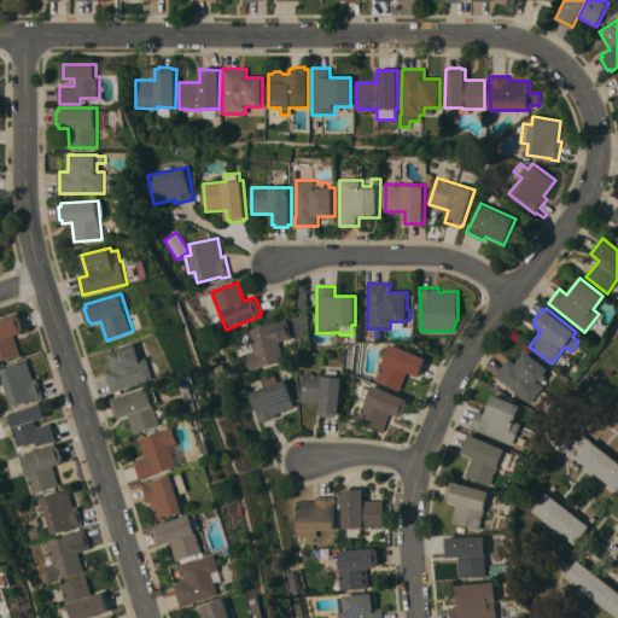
[(0,319),(18,313),(19,316),(22,315),(25,328),(24,330),(24,332),(15,336),(21,354),(0,360),(0,319)]
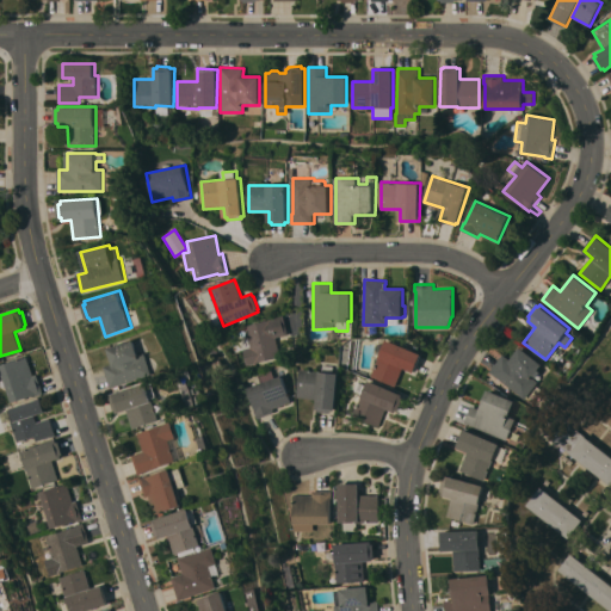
[(278,316),(283,315),(289,334),(276,338),(281,356),(247,365),(240,340),(248,338),(245,326),(278,316)]
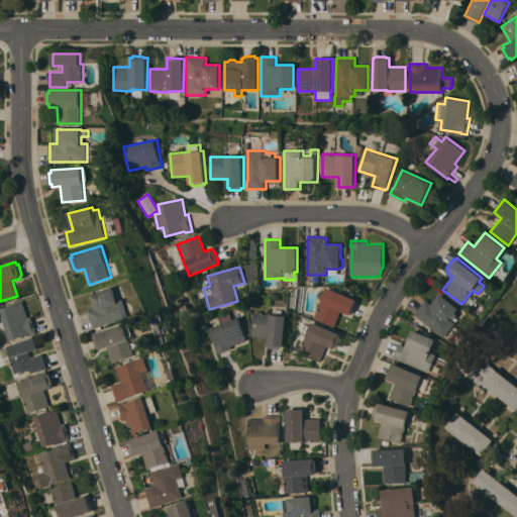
[(356,299),(350,314),(341,311),(334,327),(314,318),(327,287),(356,299)]
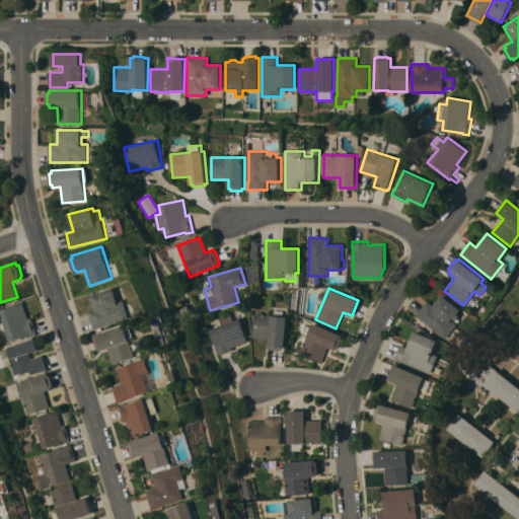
[(95,329),(89,311),(96,308),(92,296),(116,289),(120,301),(126,300),(131,317),(95,329)]
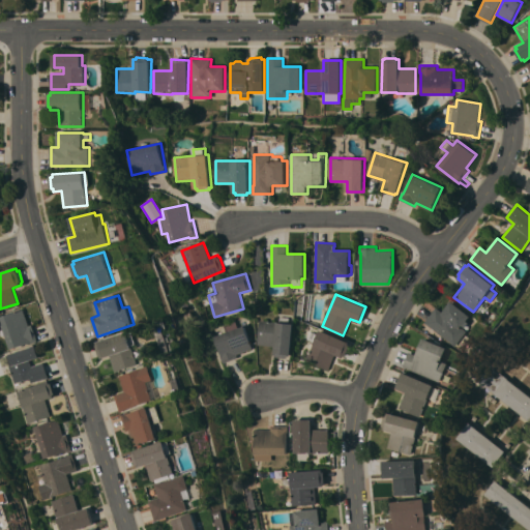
[(470,316),(462,327),(466,331),(454,346),(424,322),(436,307),(442,312),(451,301),(470,316)]
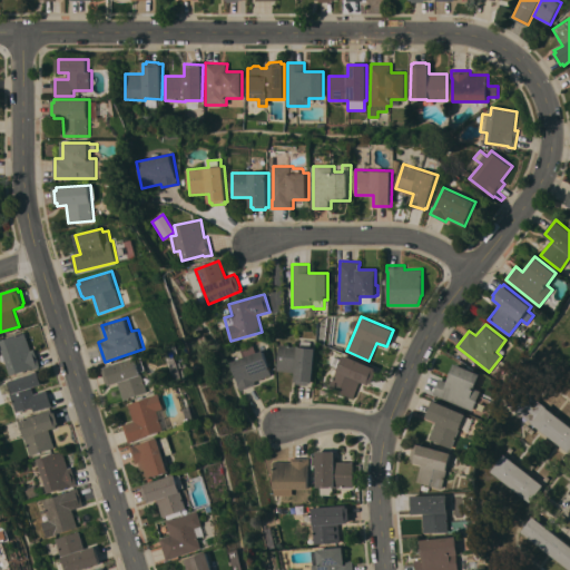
[(11,375),(7,360),(1,361),(0,356),(0,349),(3,347),(1,341),(27,333),(31,350),(36,349),(40,364),(38,365),(35,366),(31,369),(11,375)]
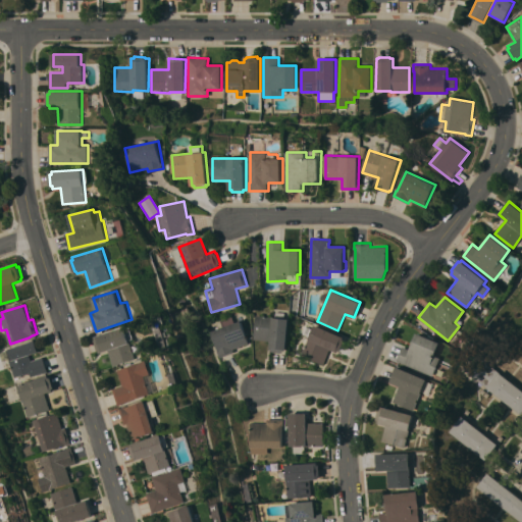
[(257,315),(275,317),(276,311),(285,312),(285,318),(290,319),(286,351),(284,351),(283,353),(272,352),(272,350),(270,350),(271,341),(254,340),(257,315)]
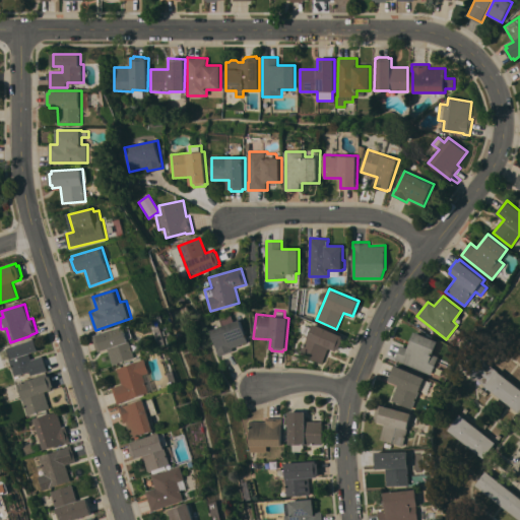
[(222,326),(220,319),(232,315),(235,321),(241,319),(241,320),(249,318),(251,323),(242,326),(248,342),(233,347),(234,350),(217,356),(215,350),(217,350),(210,330),(222,326)]
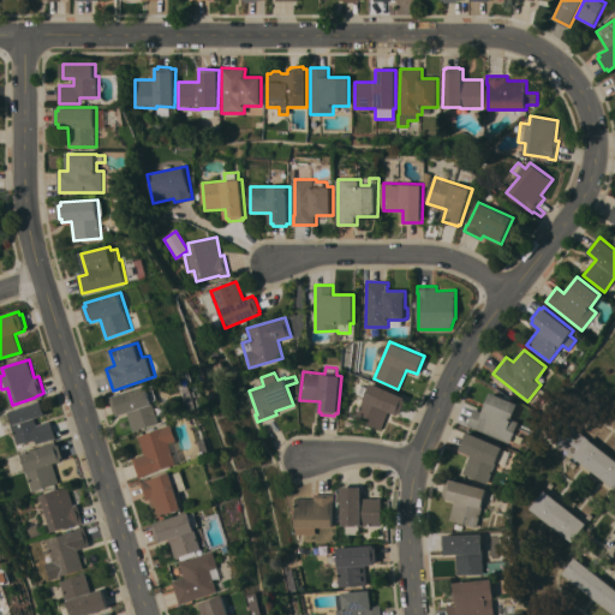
[(406,396),(405,400),(406,401),(401,413),(400,412),(399,415),(389,411),(381,429),(356,418),(364,398),(371,382),(406,396)]
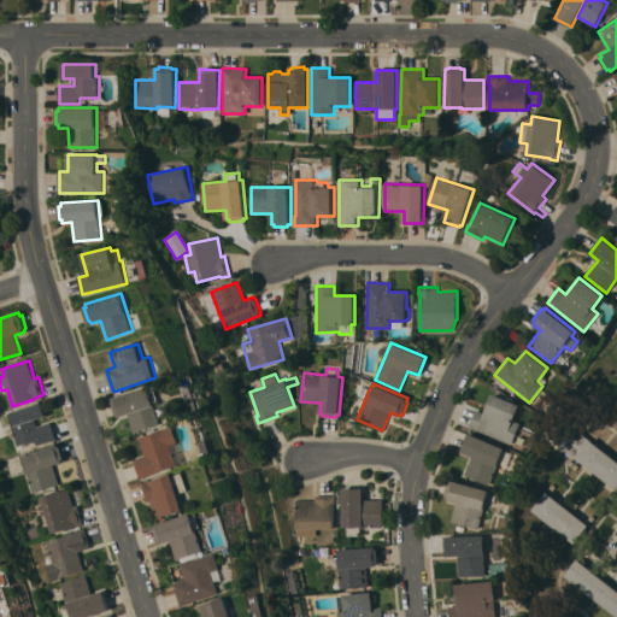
[(150,386),(152,392),(156,391),(159,401),(156,403),(163,424),(135,433),(129,413),(119,417),(118,413),(117,415),(113,401),(115,400),(115,398),(150,386)]
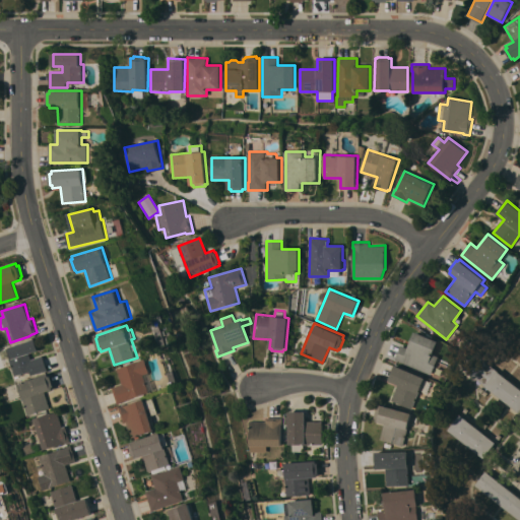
[(438,341),(433,353),(439,356),(431,375),(395,360),(401,345),(408,348),(415,331),(438,341)]
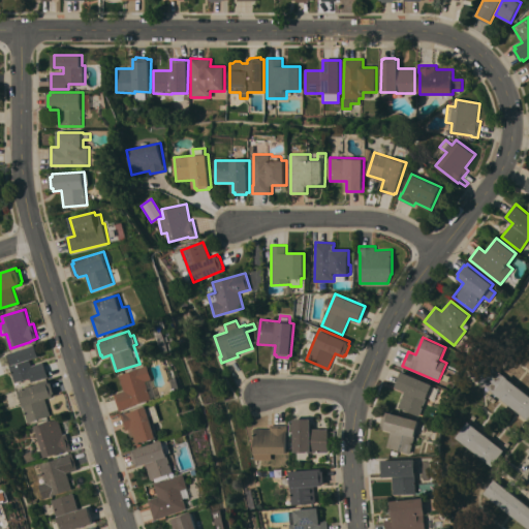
[(31,381),(30,377),(21,380),(22,382),(17,383),(17,381),(16,382),(10,365),(4,366),(1,356),(9,354),(9,353),(36,345),(40,356),(30,360),(32,366),(44,362),(49,375),(31,381)]
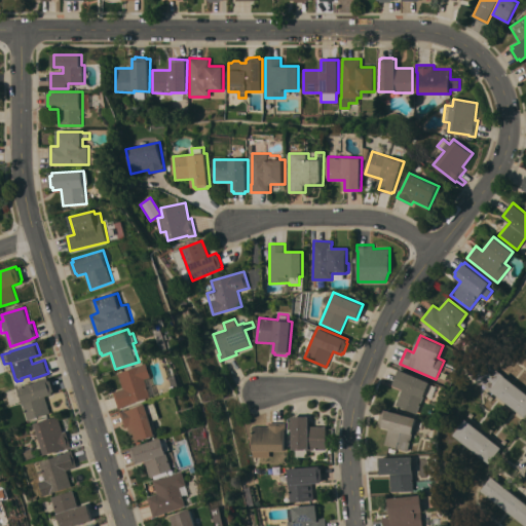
[(525,417),(475,377),(487,362),(525,391),(525,417)]
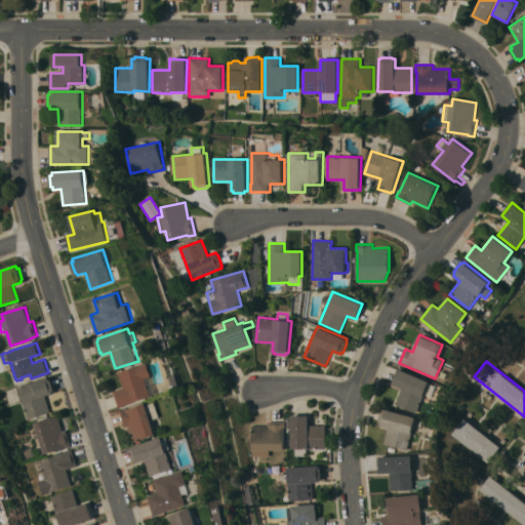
[(120,371),(143,365),(142,364),(149,362),(154,376),(148,378),(153,397),(124,405),(124,406),(119,408),(114,391),(124,388),(120,371)]
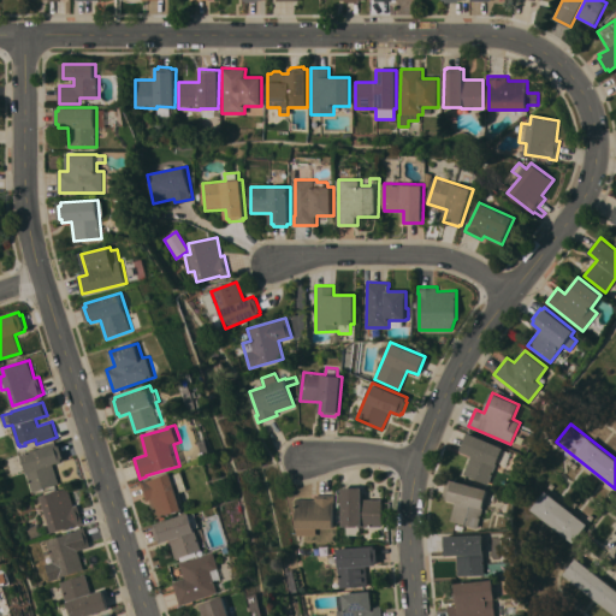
[(503,448),(489,484),(463,473),(472,455),(461,450),(468,432),(503,448)]
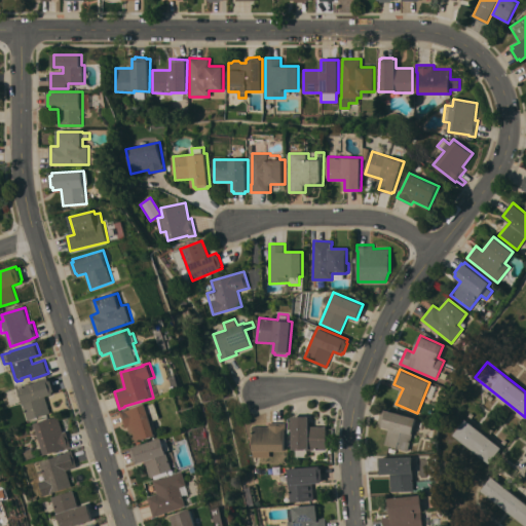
[(49,378),(49,380),(51,380),(55,390),(53,391),(53,393),(45,397),(50,413),(28,420),(23,404),(24,404),(19,388),(49,378)]
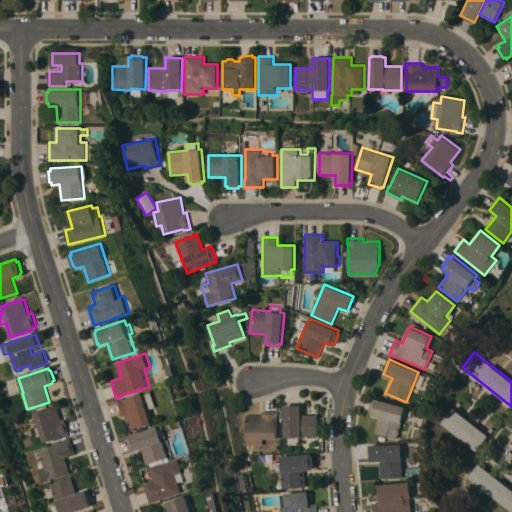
[(118,400),(123,398),(124,399),(144,393),(144,394),(147,393),(146,389),(151,388),(152,392),(153,391),(158,407),(151,409),(155,421),(153,422),(153,423),(131,431),(126,415),(123,416),(118,400)]
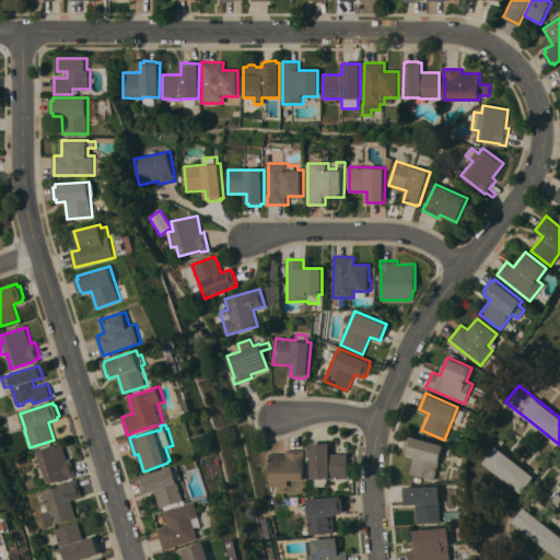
[(443,445),(434,479),(409,473),(415,455),(405,453),(406,451),(404,450),(407,438),(409,439),(410,435),(443,445)]
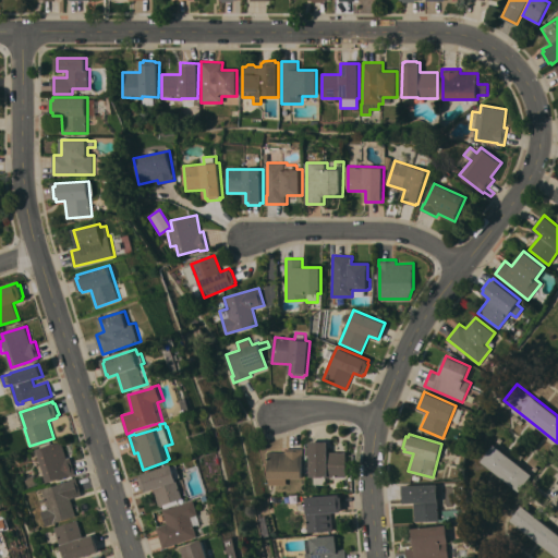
[(37,449),(62,441),(67,458),(71,457),(76,474),(69,476),(69,475),(48,482),(37,449)]
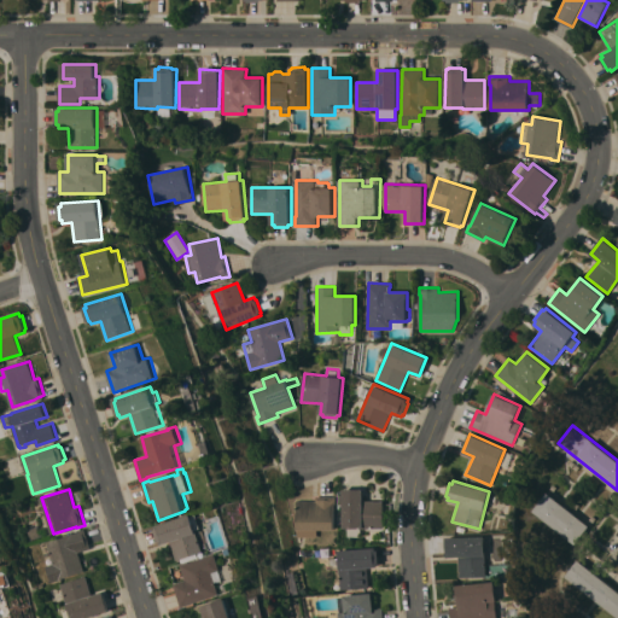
[(384,528),(343,528),(343,489),(363,489),(363,501),(384,501),(384,528)]
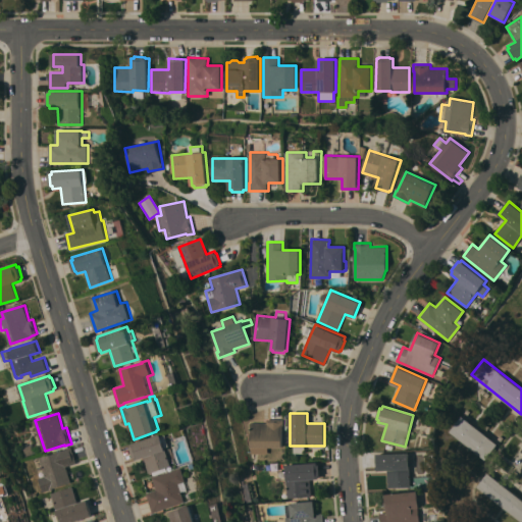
[(451,431),(462,416),(498,444),(486,459),(451,431)]
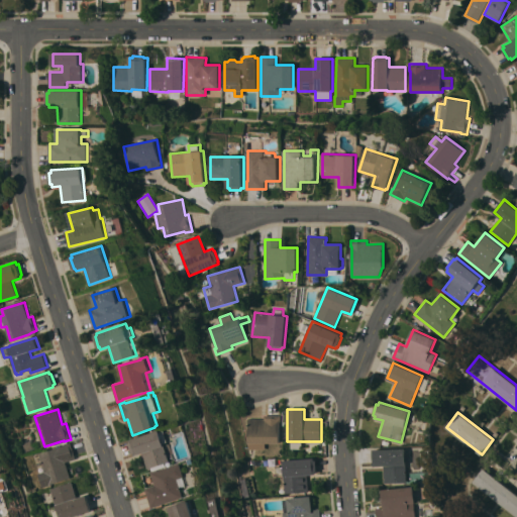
[(247,443),(248,419),(264,419),(264,415),(282,415),(281,420),(280,443),(247,443)]
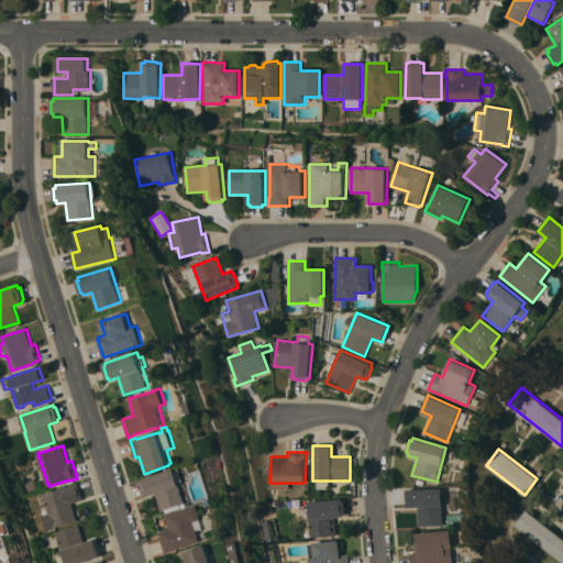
[(176,468),(176,470),(180,468),(185,482),(180,483),(187,503),(181,505),(183,508),(167,512),(166,509),(162,510),(156,494),(147,496),(147,493),(145,494),(142,482),(143,482),(142,478),(176,468)]
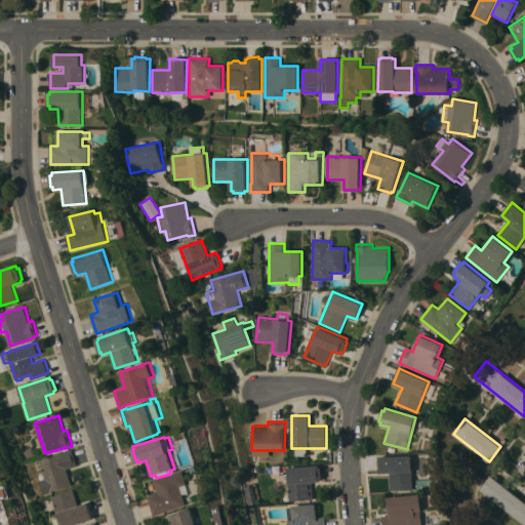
[(43,494),(38,481),(45,479),(39,460),(69,451),(68,450),(72,449),(78,466),(67,470),(72,485),(43,494)]
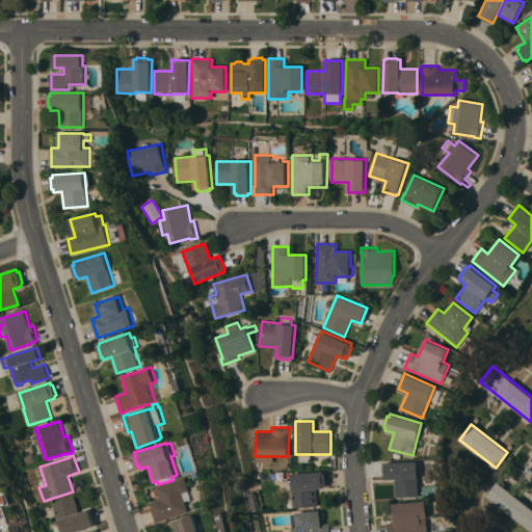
[(418,461),(419,496),(396,497),(395,479),(384,479),(384,462),(418,461)]
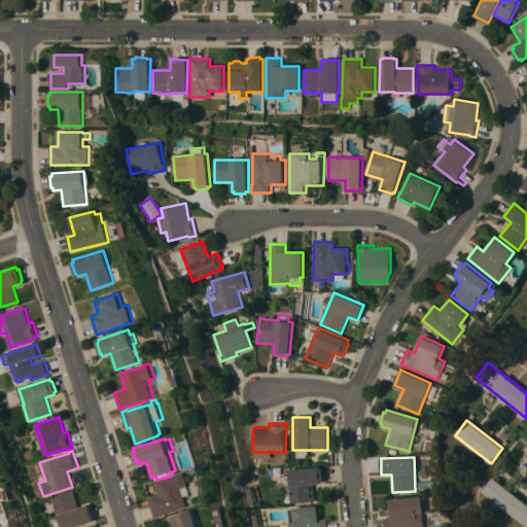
[(321,466),(321,469),(323,469),(323,481),(322,481),(322,484),(314,484),(315,501),(290,502),(289,484),(290,484),(289,468),(321,466)]
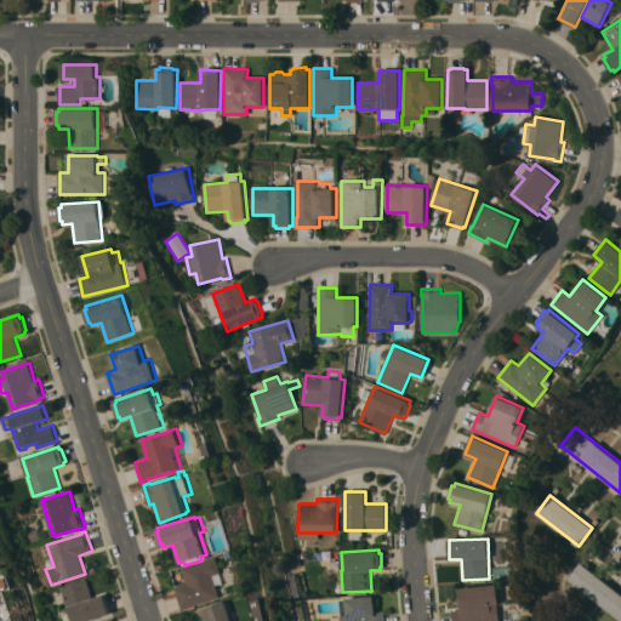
[(218,556),(223,573),(222,574),(224,584),(218,586),(222,597),(182,610),(175,586),(187,582),(182,567),(218,556)]
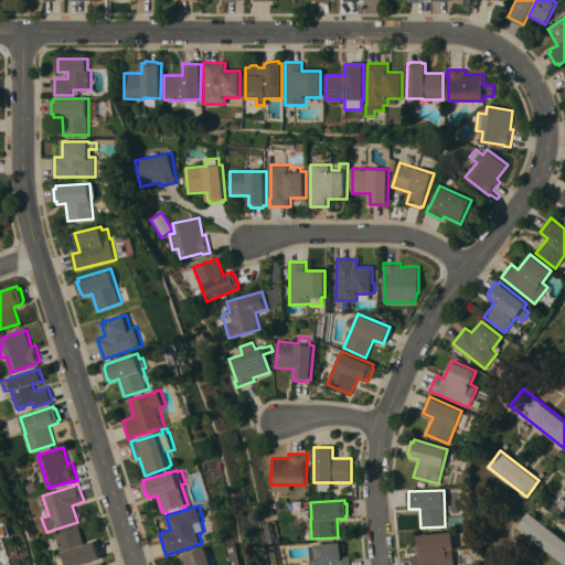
[(564,540),(564,563),(518,526),(530,512),(564,540)]
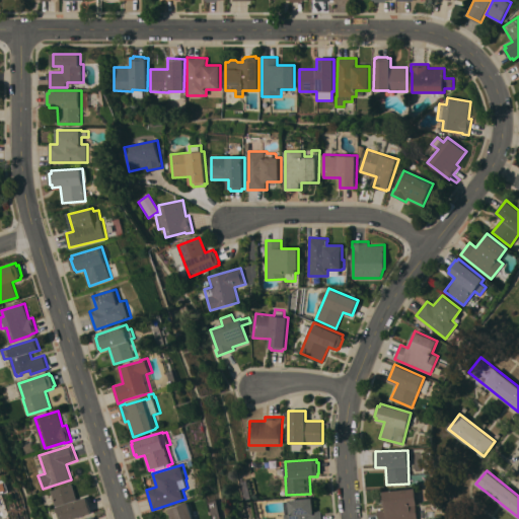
[(73,518),(59,518),(51,491),(72,484),(78,500),(87,497),(92,513),(73,518)]
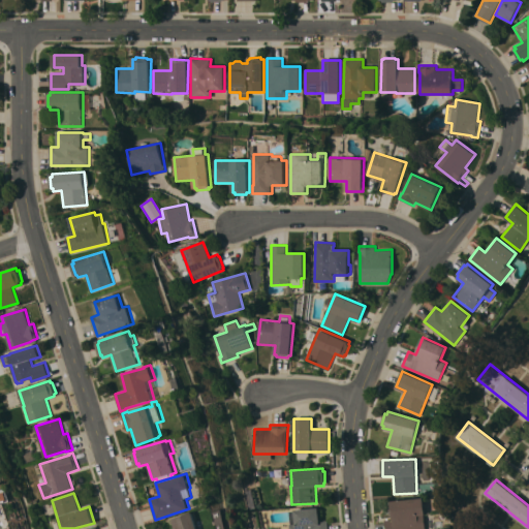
[(424,497),(426,515),(424,515),(426,527),(405,528),(385,528),(385,520),(393,519),(391,501),(424,497)]
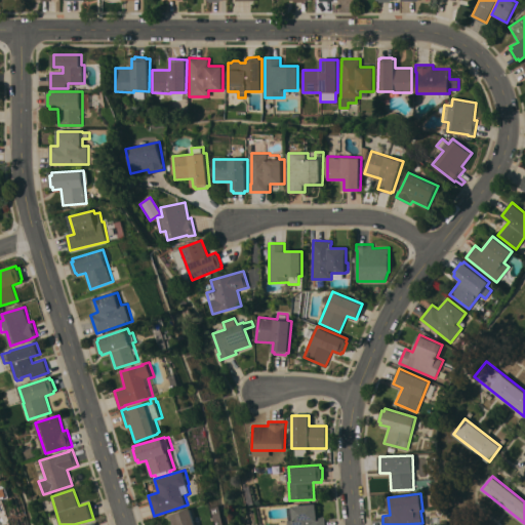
[(325,524),(287,524),(287,520),(293,520),(292,506),(316,503),(317,517),(325,517),(325,524)]
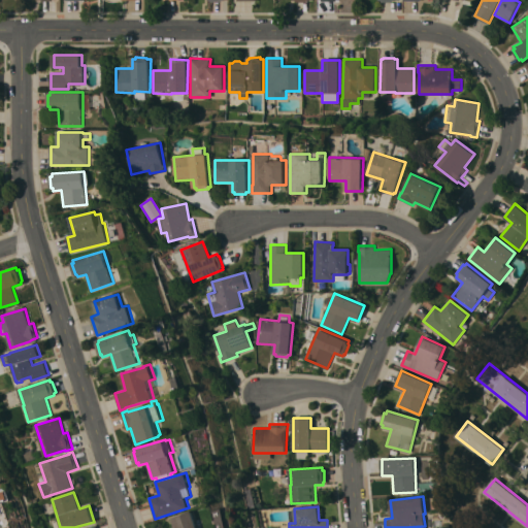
[(198,527),(174,527),(171,518),(193,510),(198,527)]
